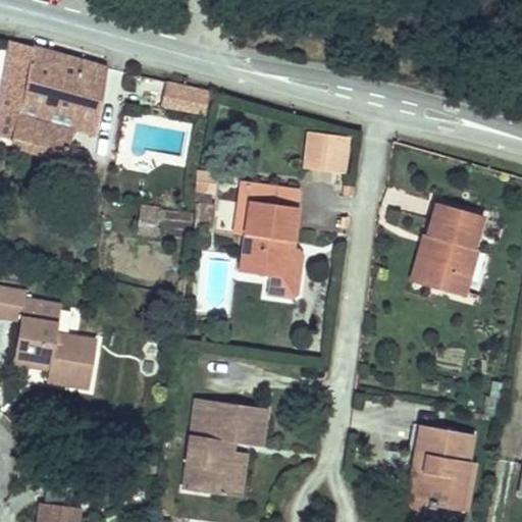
[(95,134),(105,69),(11,42),(0,104),(0,136),(23,143),(21,150),(46,157),(49,150),(69,155),(71,148),(67,147),(72,128),(95,134)]
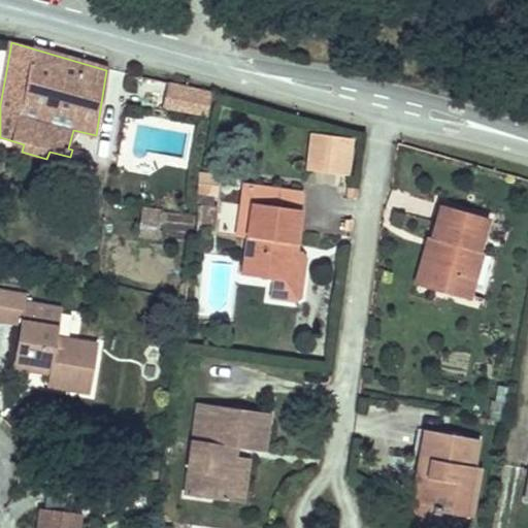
[(209,93),(170,85),(165,108),(205,117),(209,93)]
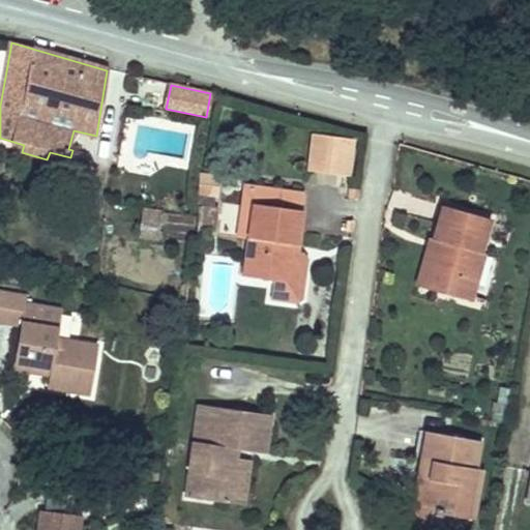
[(346,174),(349,142),(317,138),(313,169),(346,174)]
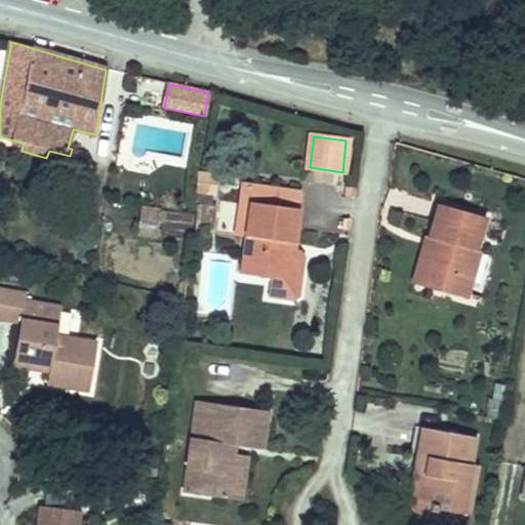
[(214,196),(216,173),(201,171),(198,194),(214,196)]
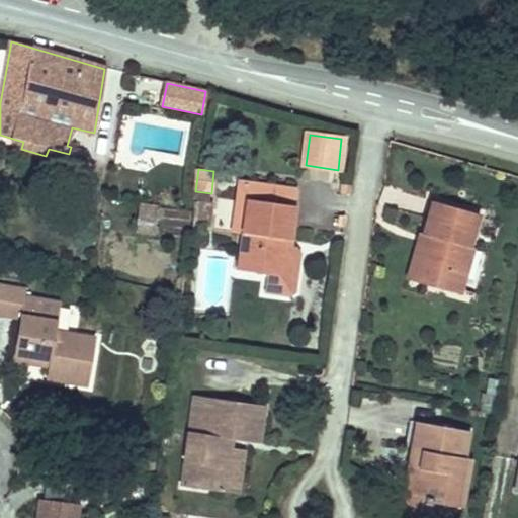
[(243,235),(250,183),(238,181),(231,233),(243,235)]
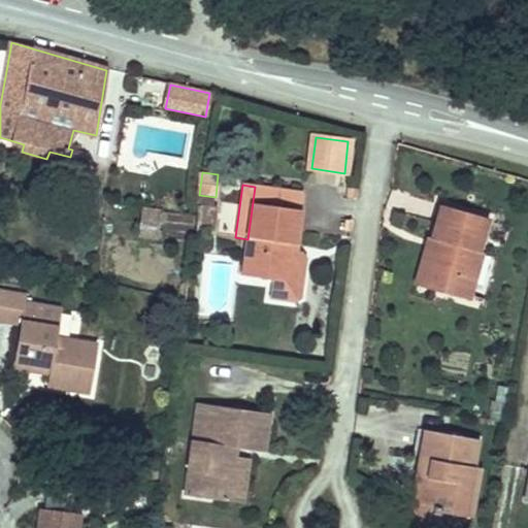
[(303,193),(255,187),(243,276),(272,281),(269,300),(294,304),(300,299),(305,260),(301,254),(285,252),(286,243),(296,244),(303,193)]
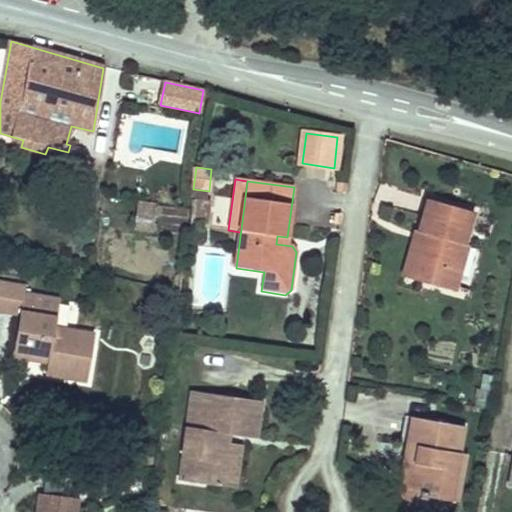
[(208,191),(193,189),(189,217),(208,224),(211,200),(207,200),(208,191)]
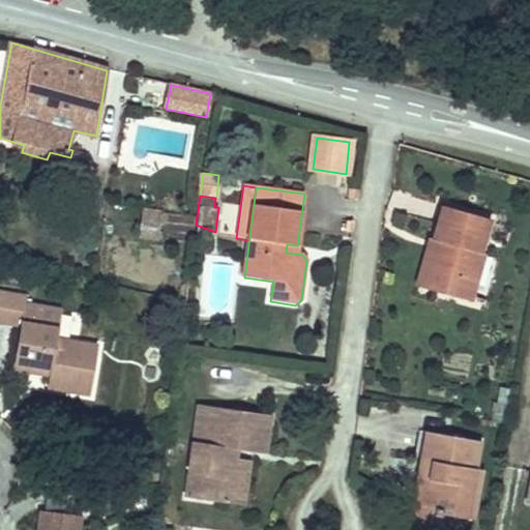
[(470,301),(483,254),(481,253),(491,219),(444,206),(435,239),(441,241),(428,289),(470,301)]
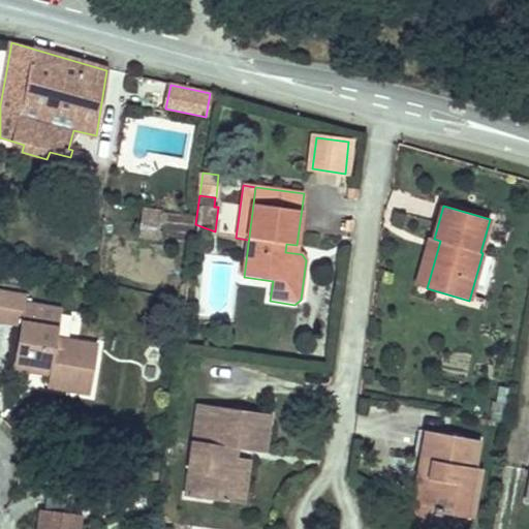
[(159,238),(162,212),(143,210),(139,236),(159,238)]
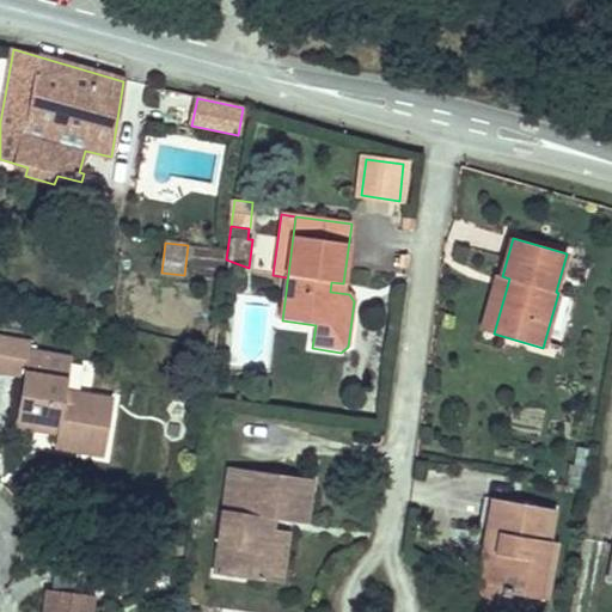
[(494,334),(509,279),(502,276),(499,275),(483,330),(494,334)]
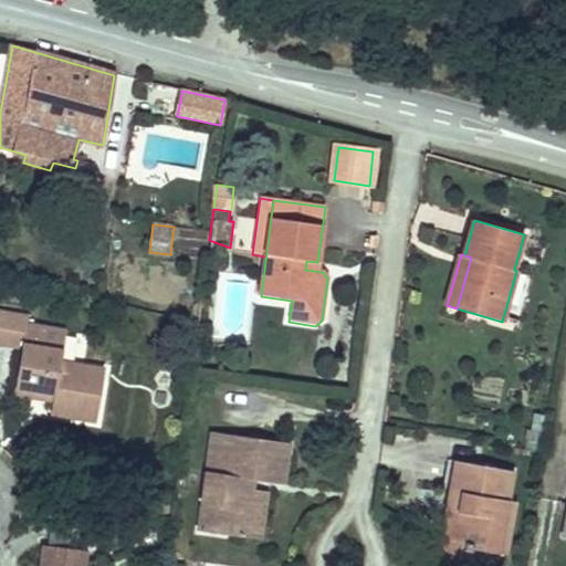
[(315,271),(317,262),(306,261),(305,270),(315,271)]
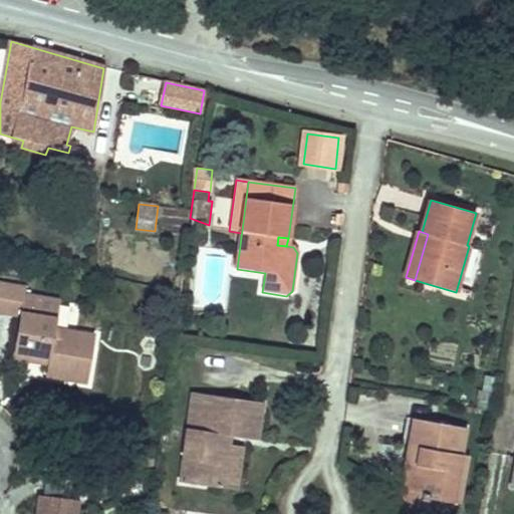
[(95,335),(55,329),(60,301),(24,295),(26,288),(0,283),(0,311),(20,314),(14,350),(49,356),(48,365),(46,374),(87,381),(95,335)]
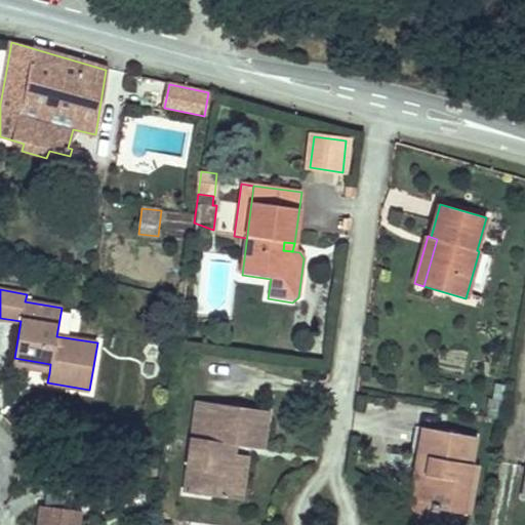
[(49,373),(50,364),(14,358),(12,367),(49,373)]
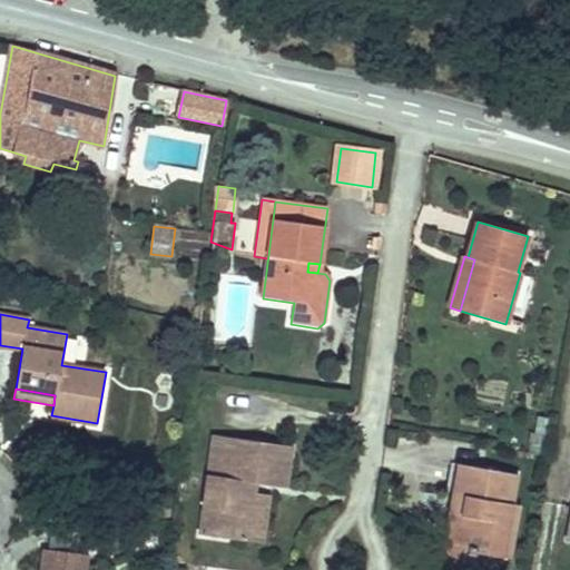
[(253,542),(259,494),(251,492),(252,483),(288,489),(294,446),(215,435),(205,511),(218,513),(215,537),(253,542)]
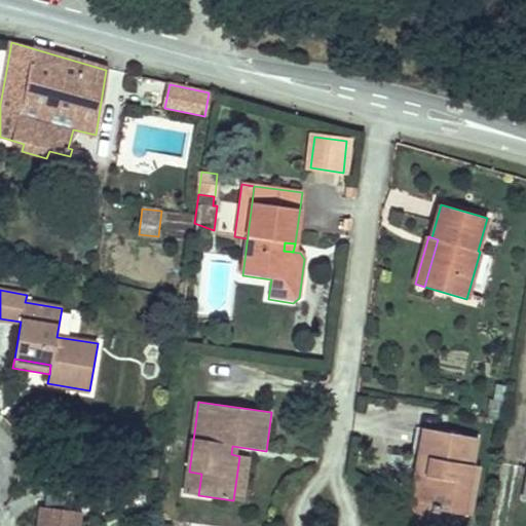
[(463,515),(473,465),(477,439),(423,428),(406,525),(428,525),(431,509),(463,515)]
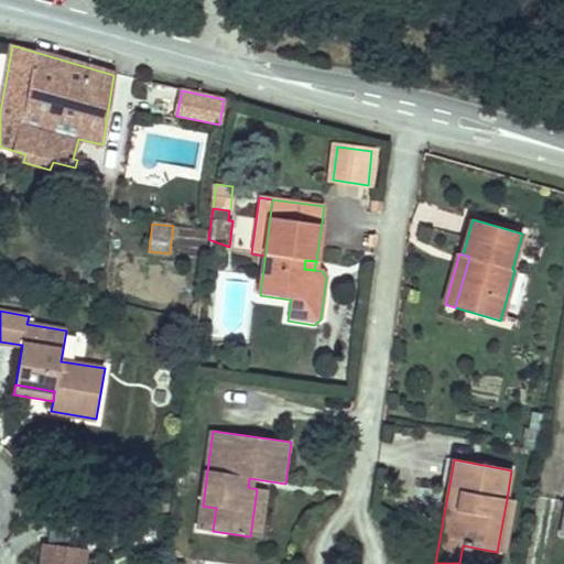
[(259,538),(266,490),(257,489),(250,537),(259,538)]
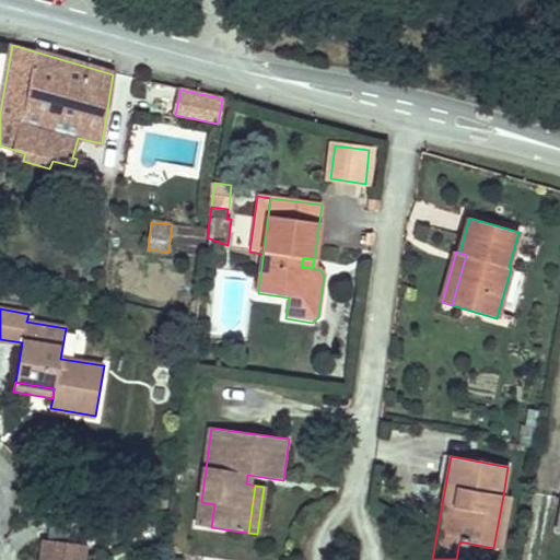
[(504,549),(512,497),(503,496),(493,548),(504,549)]
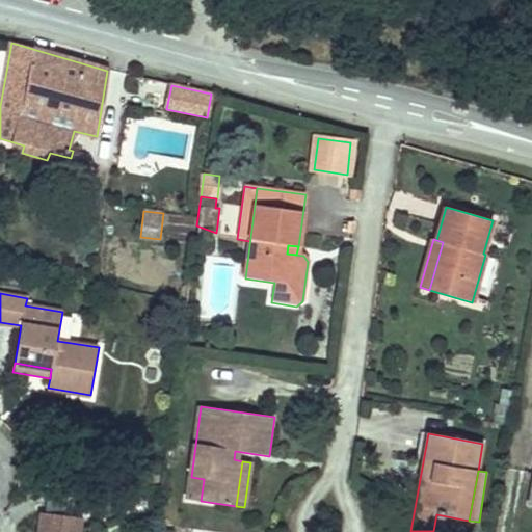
[(201,501),(204,479),(191,477),(188,499),(201,501)]
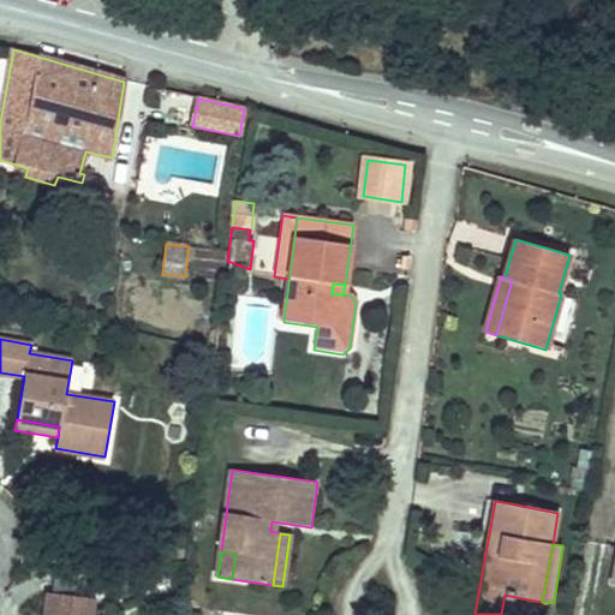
[(93,614),(95,598),(48,592),(45,614),(93,614)]
